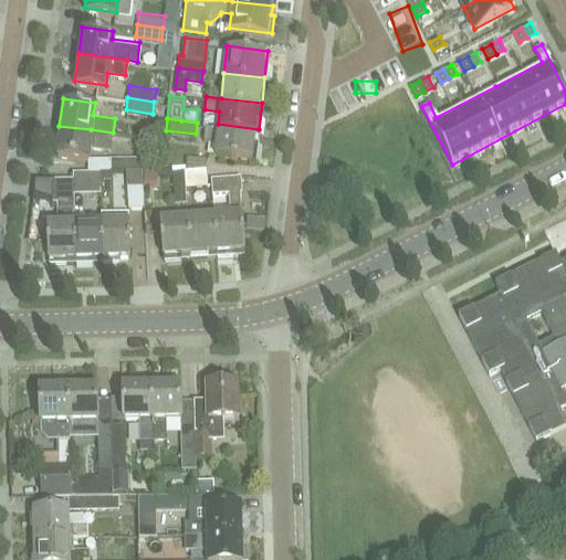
[(216,137),(215,151),(255,156),(259,129),(218,124),(206,123),(203,136),(216,137)]
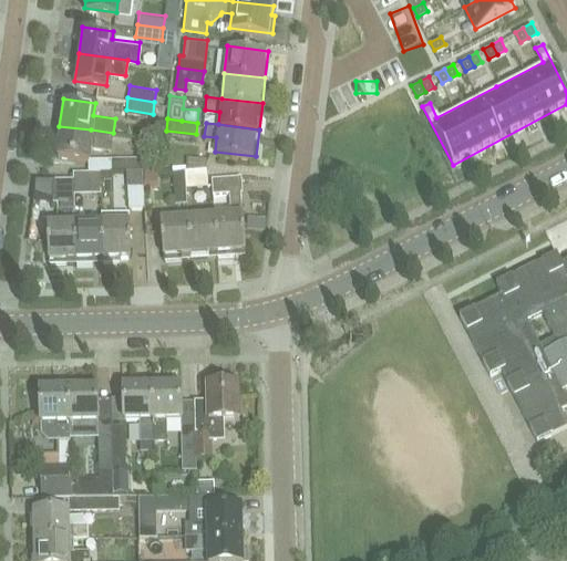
[(55,152),(88,156),(89,145),(111,148),(113,133),(91,130),(59,126),(55,152)]
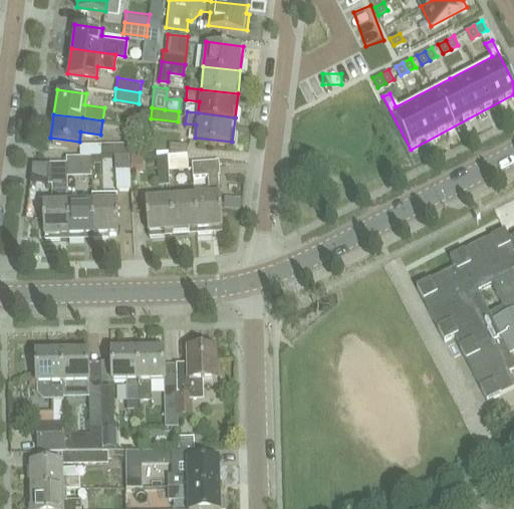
[(114,152),(129,151),(136,151),(136,139),(101,140),(101,152),(114,152)]
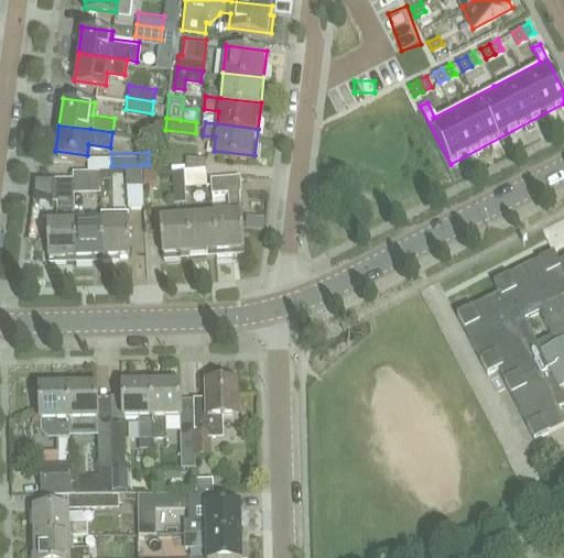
[(204,163),(183,165),(184,183),(206,181),(205,163),(204,163)]
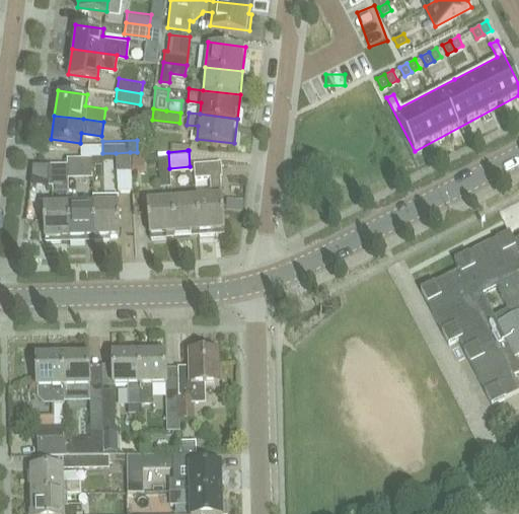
[(132,186),(130,152),(116,153),(117,166),(118,187),(132,186)]
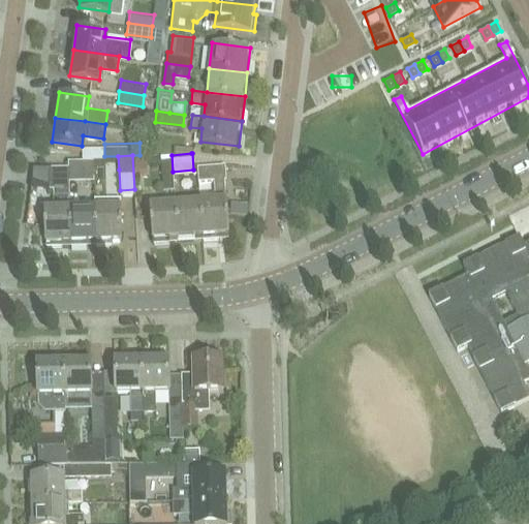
[(173,172),(172,155),(160,156),(162,186),(174,185),(173,172)]
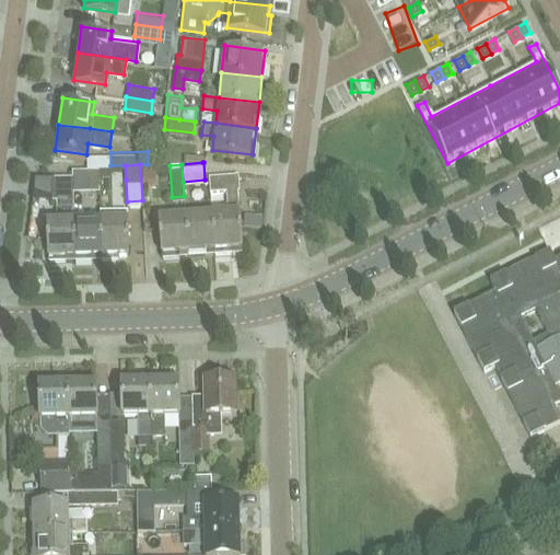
[(97,165),(86,166),(86,182),(98,182),(97,165)]
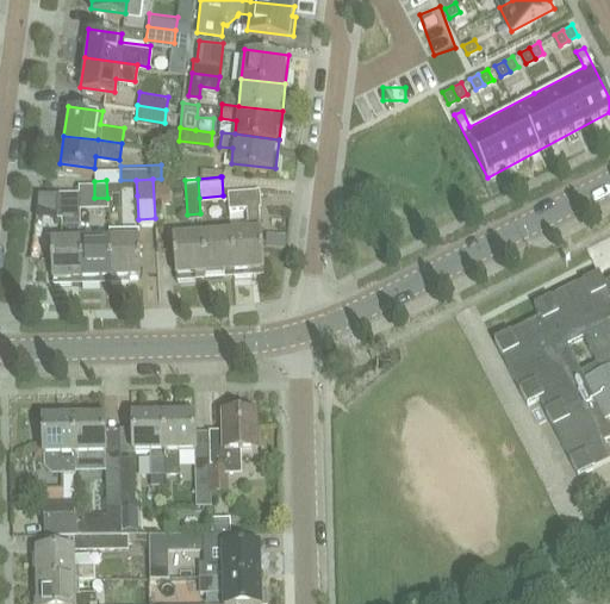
[(251,269),(262,269),(256,199),(259,199),(257,184),(226,185),(228,201),(246,200),(247,225),(230,226),(234,271),(234,274),(251,273),(251,269)]
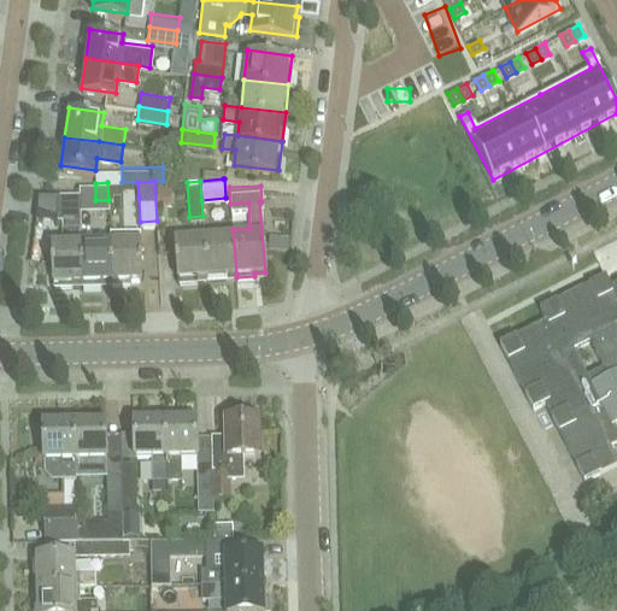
[(81,236),(80,193),(58,194),(59,198),(57,198),(58,217),(62,217),(62,238),(51,238),(52,286),(72,286),(72,282),(83,281),(81,236)]
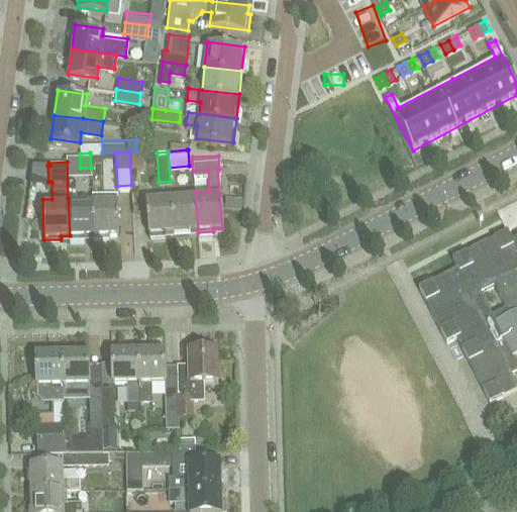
[(92,192),(92,197),(93,235),(94,235),(94,238),(109,237),(109,234),(118,234),(117,197),(116,191),(92,192)]
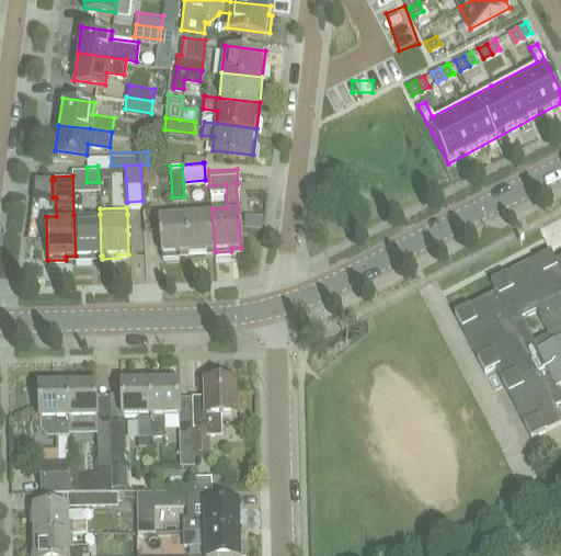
[(186,234),(189,251),(215,249),(212,208),(185,211),(186,234)]
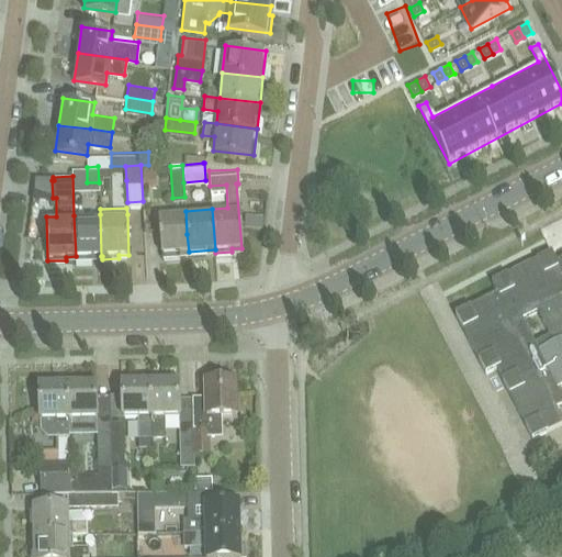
[(179,253),(189,252),(187,234),(186,211),(159,213),(163,257),(179,255),(179,253)]
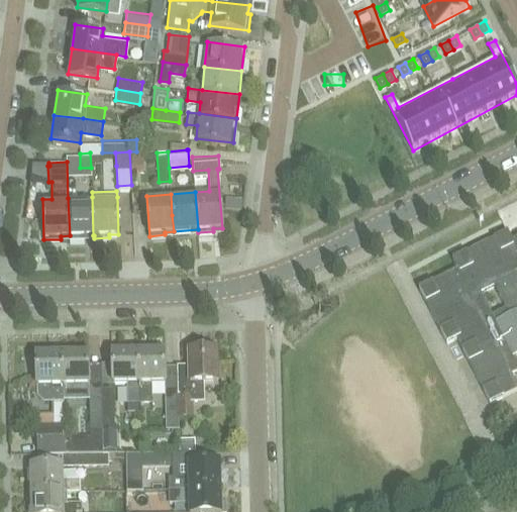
[(84,235),(93,235),(92,197),(68,198),(70,235),(70,238),(84,238),(84,235)]
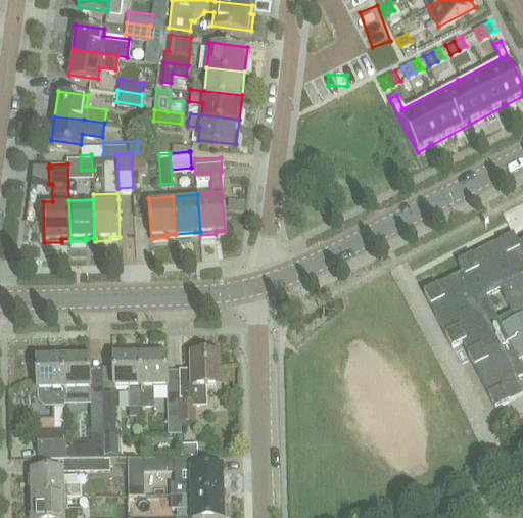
[(522,237),(518,240),(513,230),(458,259),(463,269),(424,289),(453,344),(462,339),(495,406),(522,390),(522,386),(518,376),(522,372),(522,363),(520,358),(522,356),(522,237)]
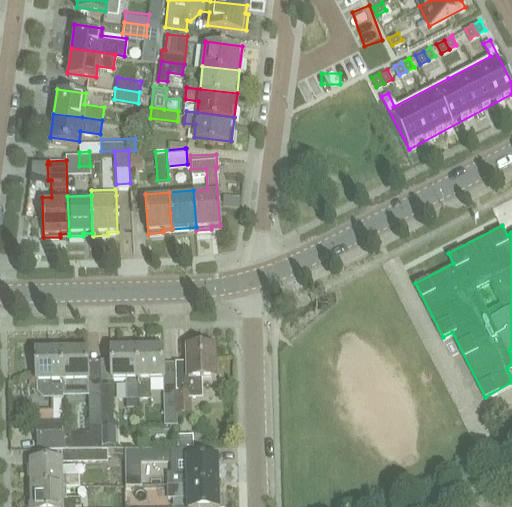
[(137,346),(137,397),(151,396),(151,377),(163,376),(163,345),(162,345),(162,340),(148,340),(148,346),(137,346)]
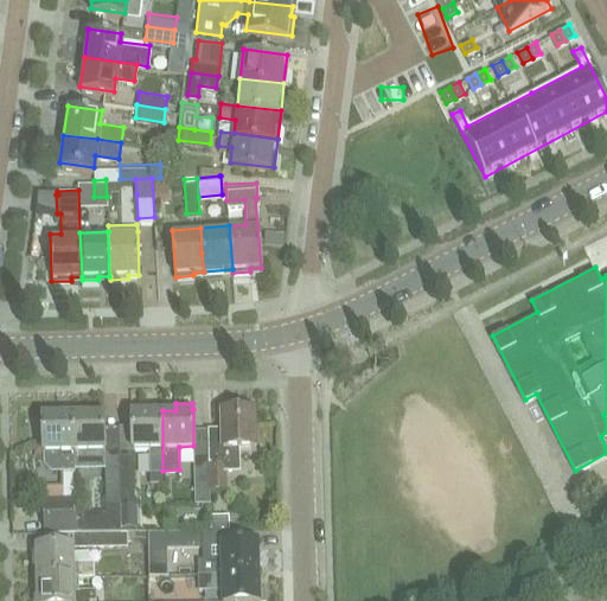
[(131,410),(132,447),(148,447),(148,471),(163,471),(163,410),(148,410),(148,404),(132,404),(133,410),(131,410)]
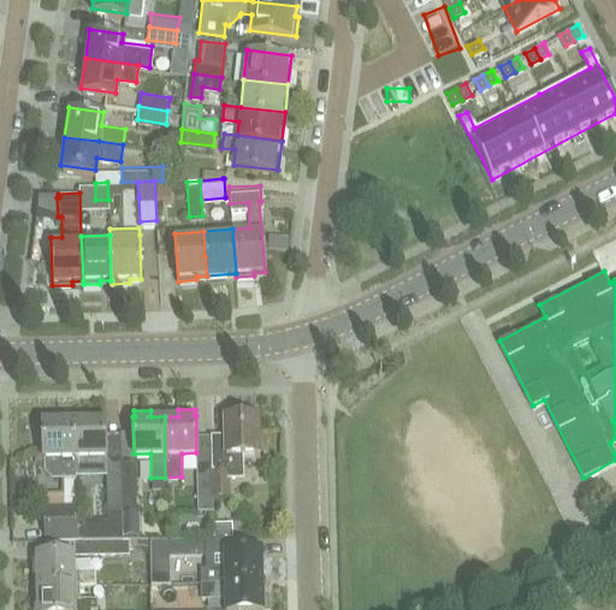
[(73,418),(75,474),(90,474),(89,455),(106,455),(105,418),(104,418),(104,412),(89,412),(89,418),(73,418)]
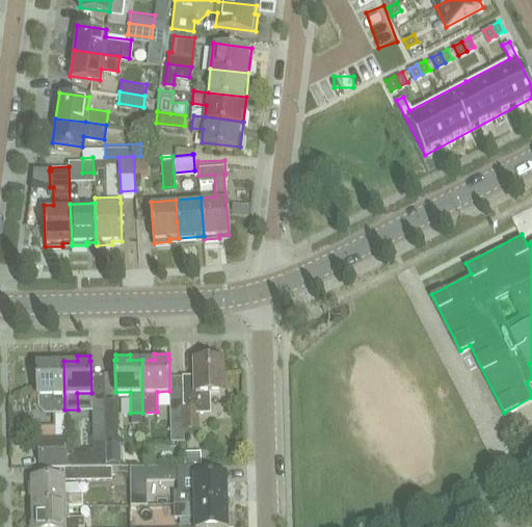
[(182,407),(183,426),(198,426),(198,411),(210,411),(209,391),(223,391),(222,358),(194,359),(194,374),(182,374),(182,407)]
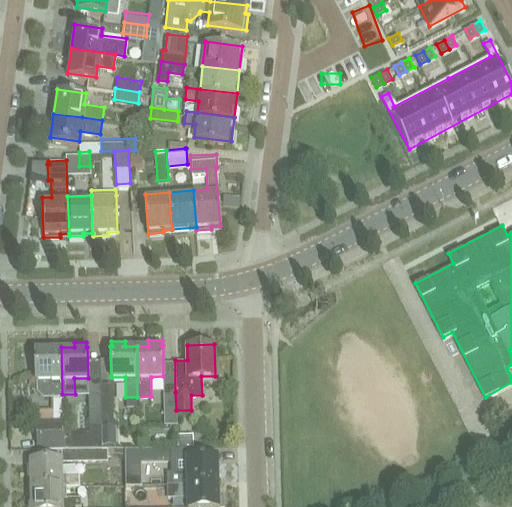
[(62,394),(61,347),(36,348),(36,378),(50,378),(50,395),(62,394)]
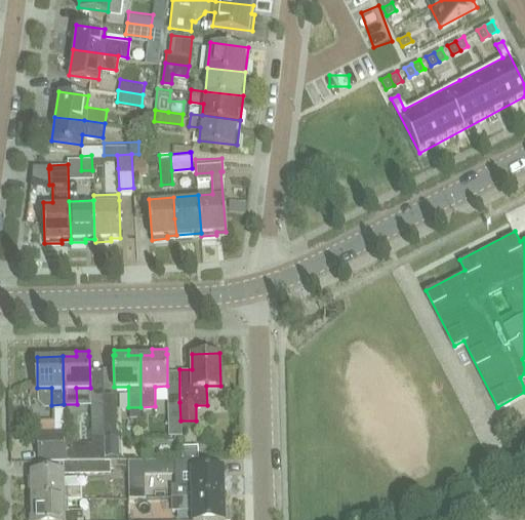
[(104,434),(104,391),(90,392),(91,434),(104,434)]
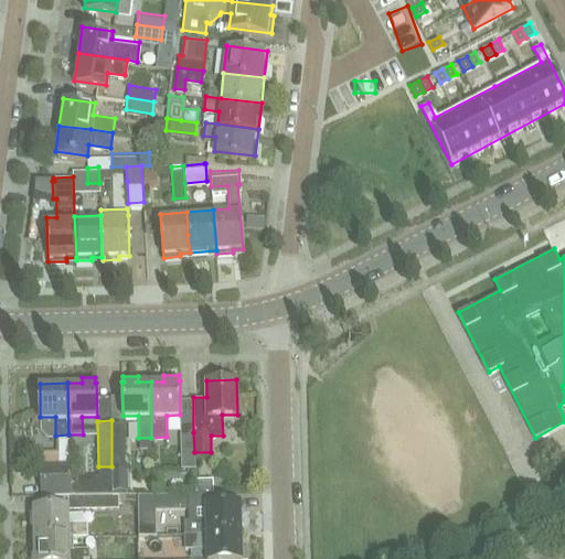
[(125,466),(124,434),(124,420),(112,420),(112,466),(125,466)]
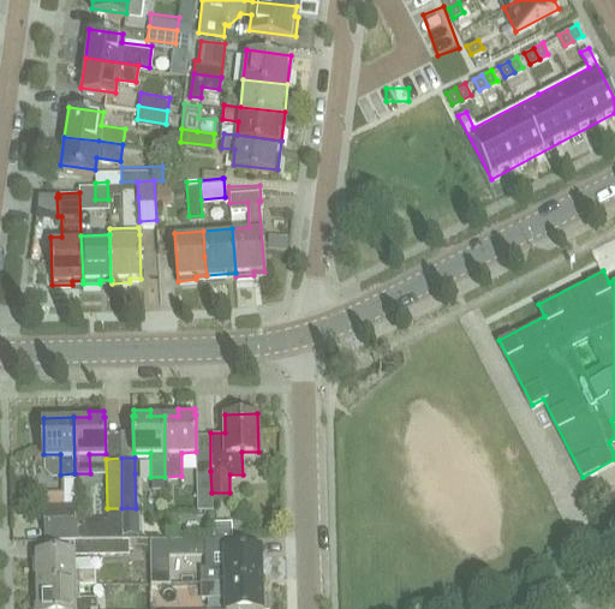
[(212,493),(210,471),(197,471),(197,494),(212,493)]
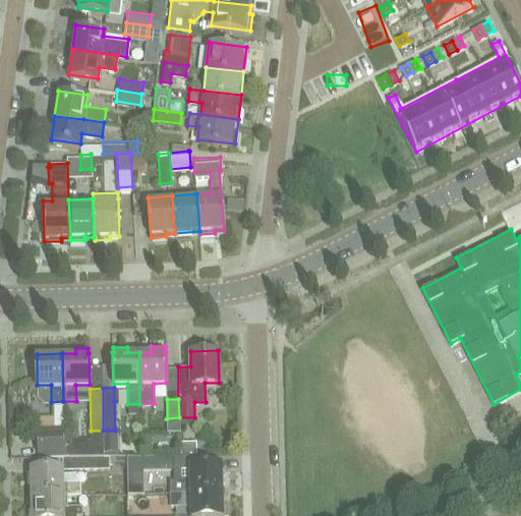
[(68,443),(65,443),(65,428),(38,428),(39,456),(69,455),(68,443)]
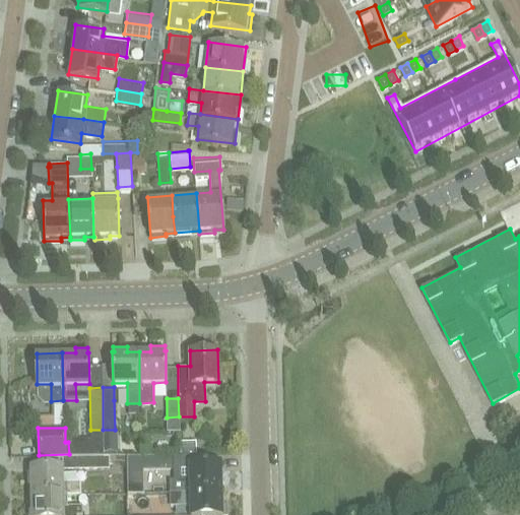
[(180,452),(196,452),(195,440),(179,440),(180,452)]
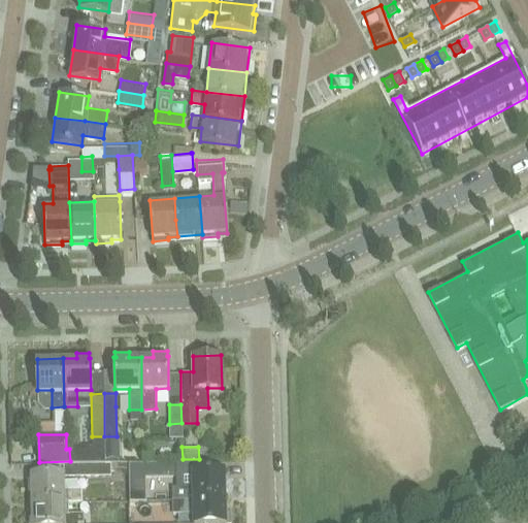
[(79,474),(110,472),(110,460),(79,461),(79,474)]
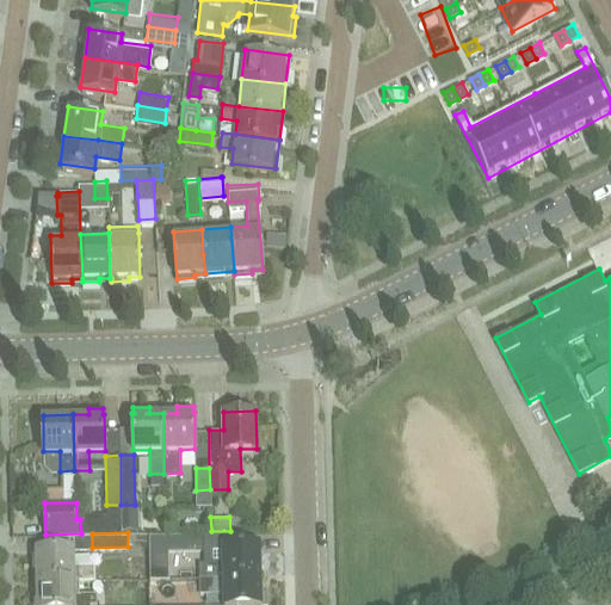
[(148,548),(168,548),(204,547),(203,532),(148,533),(148,548)]
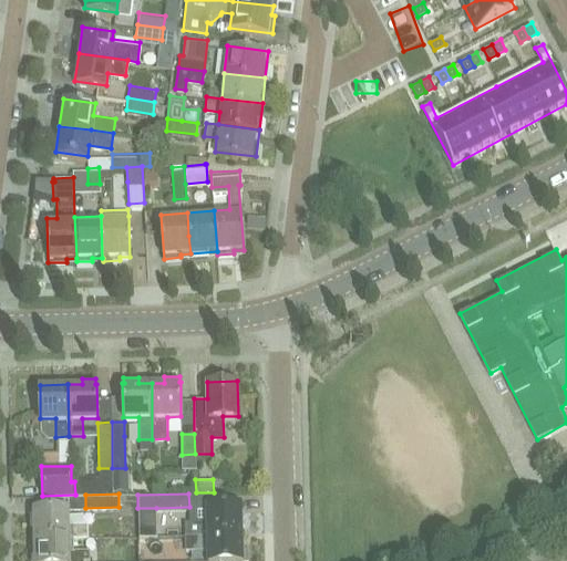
[(184,533),(241,533),(241,505),(206,505),(207,520),(184,520),(184,533)]
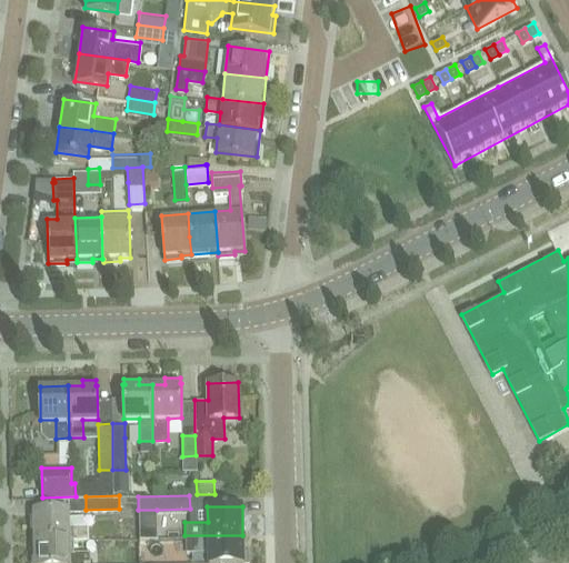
[(33,510),(35,539),(73,539),(88,539),(88,524),(69,524),(68,509),(33,510)]
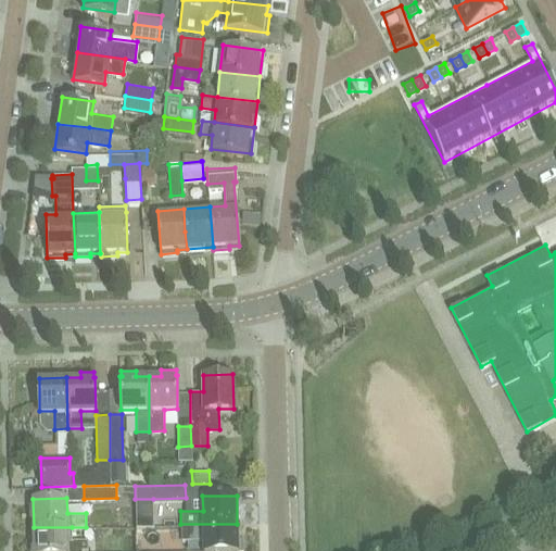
[(136,516),(136,525),(152,525),(151,516),(136,516)]
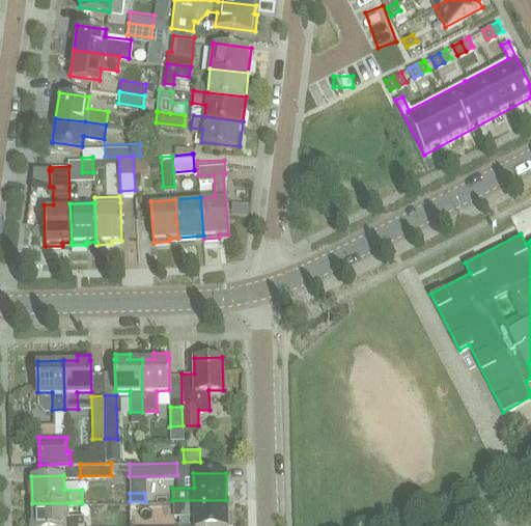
[(226,511),(226,500),(172,500),(173,514),(194,513),(194,525),(226,525),(227,525),(231,525),(231,511),(226,511)]
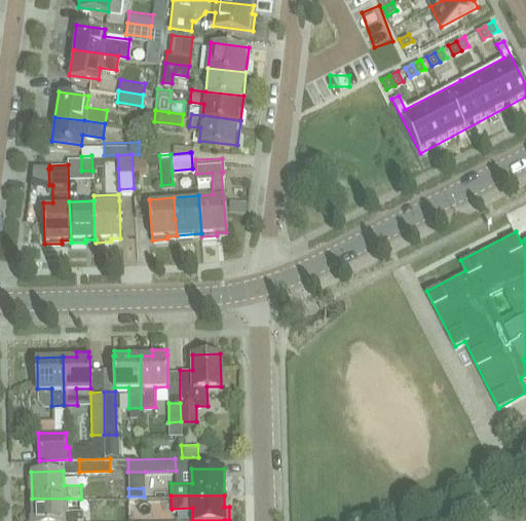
[(68,510),(68,498),(32,498),(32,520),(77,520),(77,519),(83,519),(82,510),(68,510)]
